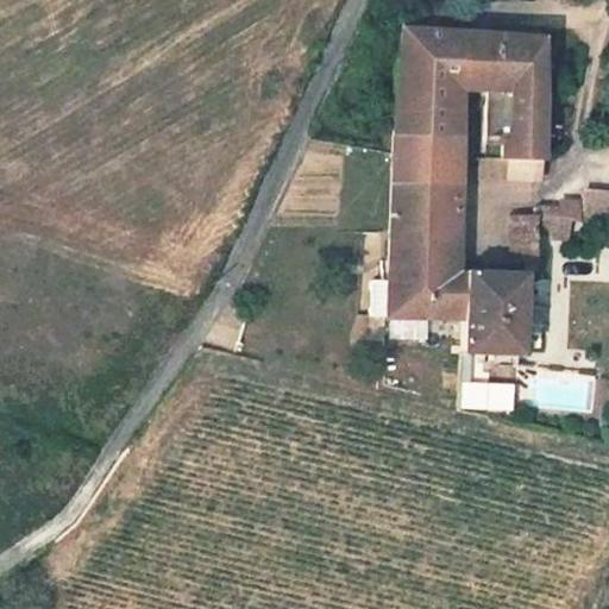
[(453,236),(457,142),(458,115),(459,95),(459,87),(462,35),(462,13),(401,8),(396,95),(395,115),(394,139),(389,232),(426,234),(453,236)]
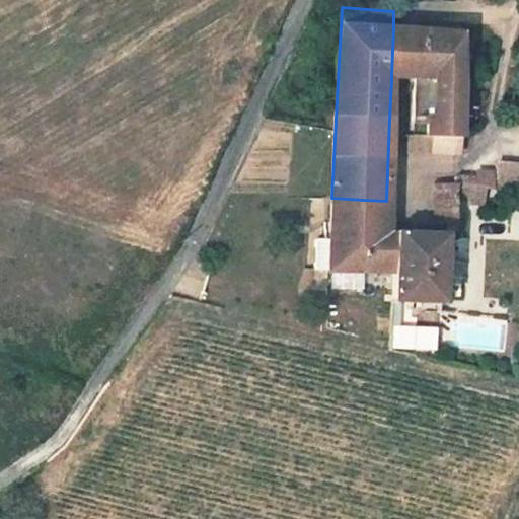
[(416,75),(417,30),(393,29),(391,74),(416,75)]
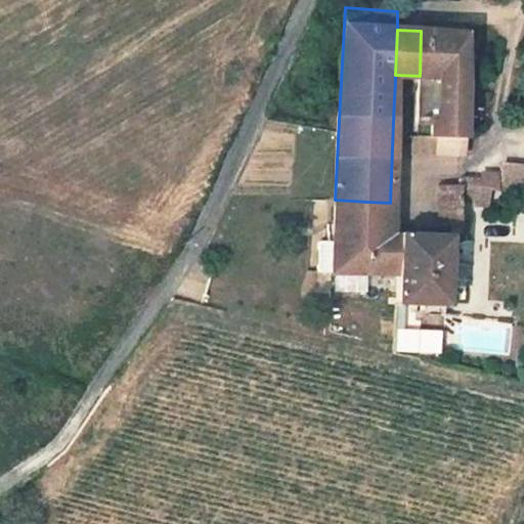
[(420,76),(420,82),(419,99),(419,124),(431,125),(431,138),(433,138),(462,139),(463,99),(464,82),(465,33),(421,31),(420,76)]
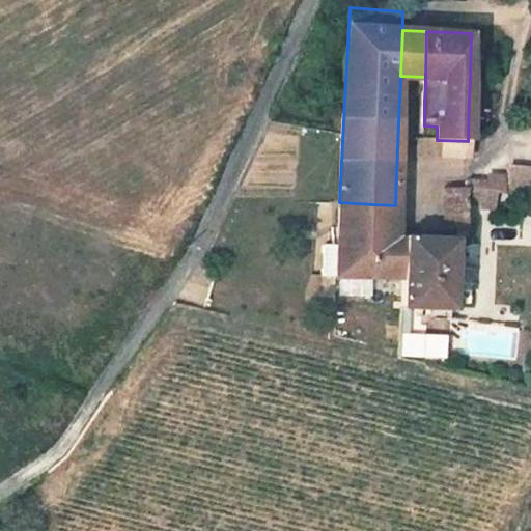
[(419,158),(438,158),(439,140),(437,140),(419,139),(419,158)]
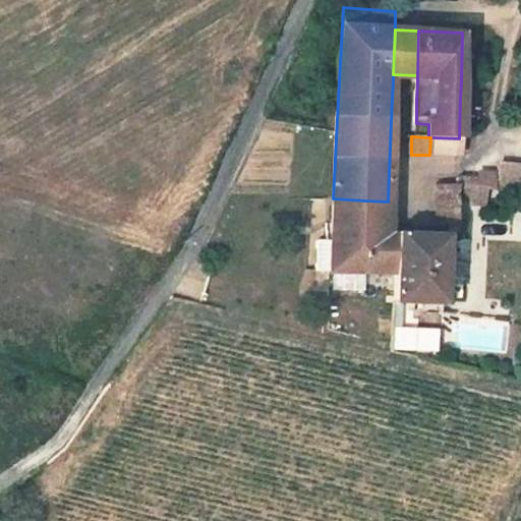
[(459,156),(459,138),(430,137),(429,155),(459,156)]
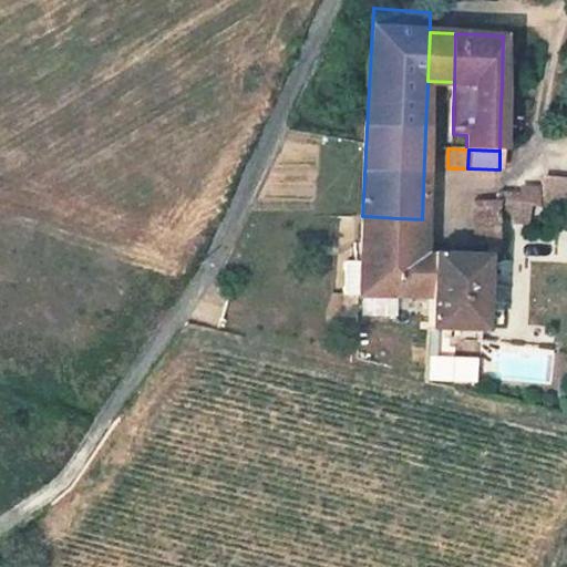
[(542,186),(539,207),(566,208),(566,179),(542,178),(542,186)]
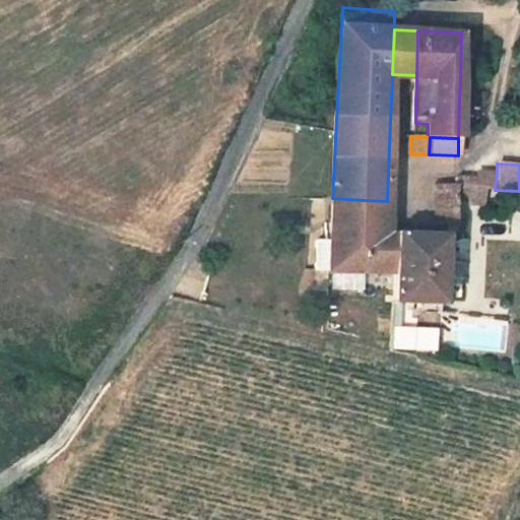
[(456,185),(457,187),(495,190),(497,171),(458,169),(456,185)]
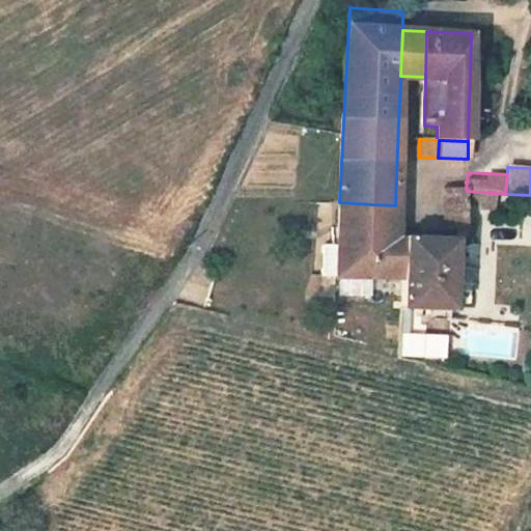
[(441,223),(447,229),(467,230),(467,191),(466,189),(441,189),(441,223)]
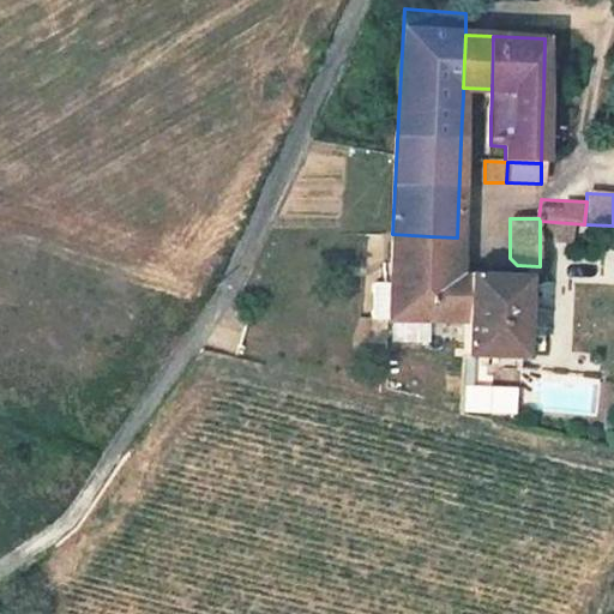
[(429,236),(392,234),(392,244),(429,245),(429,236)]
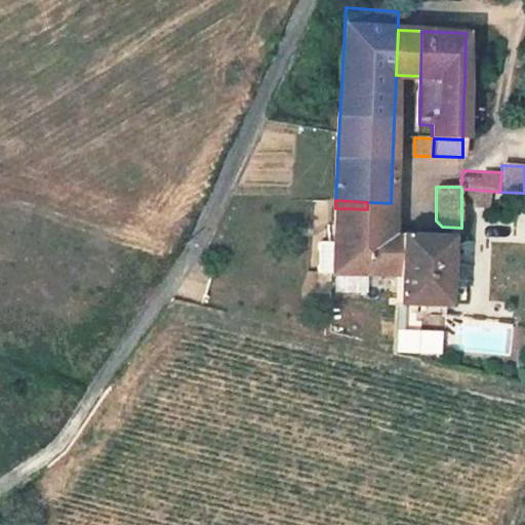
[(391,203),(367,202),(367,209),(366,235),(390,236),(391,203)]
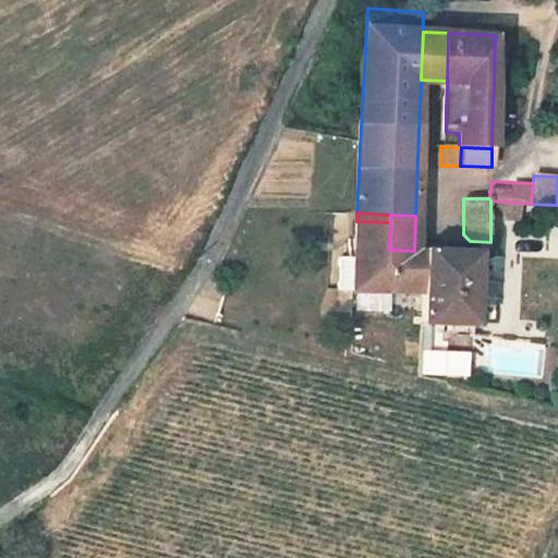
[(356,221),(355,247),(389,250),(390,222),(356,221)]
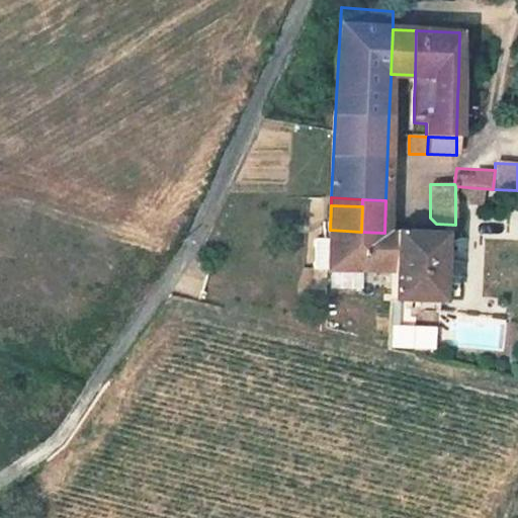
[(328,269),(328,270),(391,272),(393,233),(384,233),(361,232),(330,230),(329,240),(328,269)]
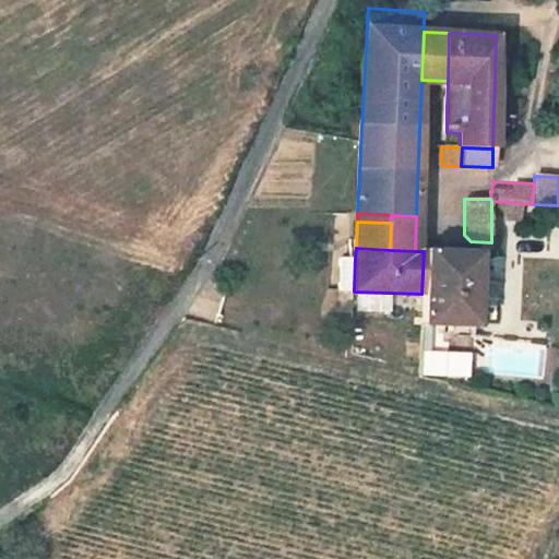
[(424,251),(421,294),(420,326),(475,329),(479,252),(424,249),(424,251)]
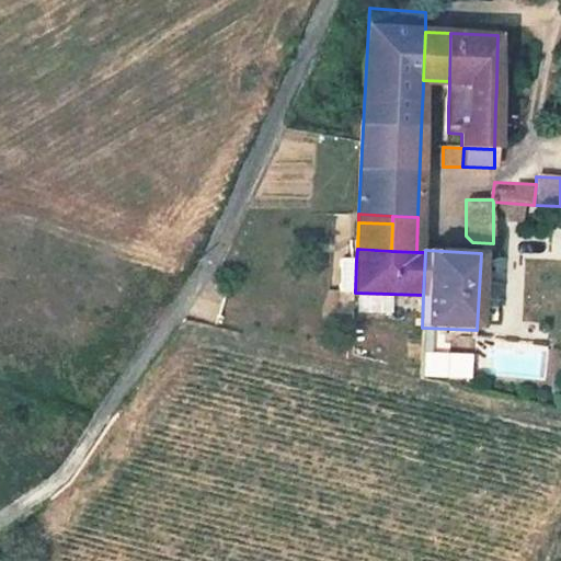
[(342,259),(341,290),(355,292),(356,260),(342,259)]
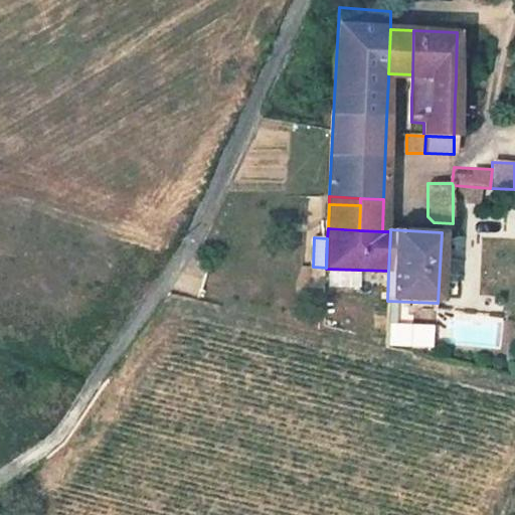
[(451,313),(448,344),(499,347),(501,316),(451,313)]
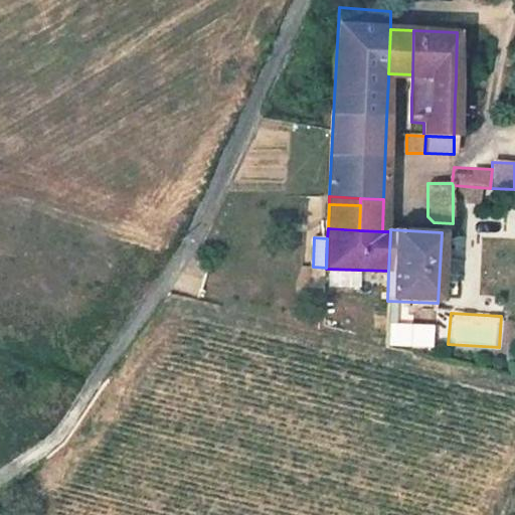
[(386,322),(386,346),(433,348),(434,323),(386,322)]
